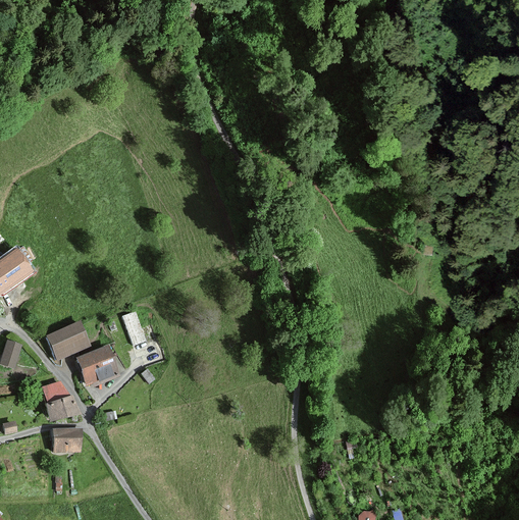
[(0,293),(30,272),(14,251),(0,261),(0,293)]
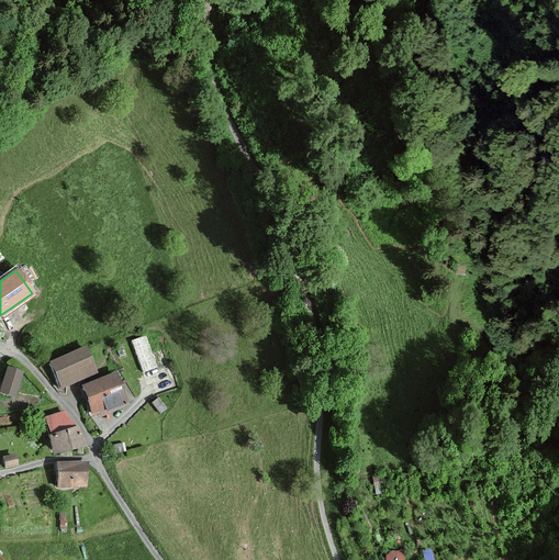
[(157,366),(146,334),(132,339),(144,370),(157,366)]
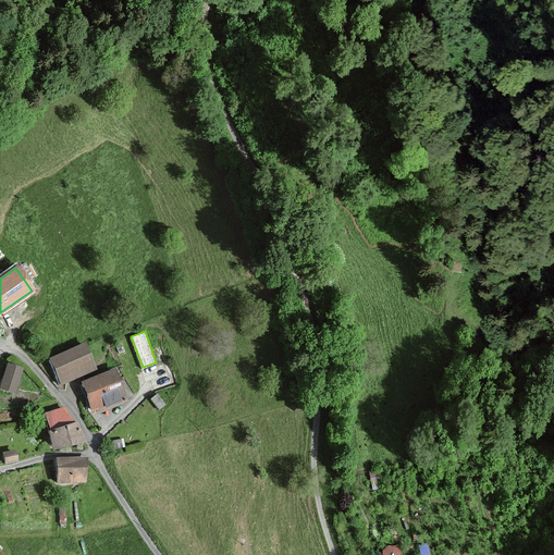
[(97,368),(86,342),(49,358),(61,383),(97,368)]
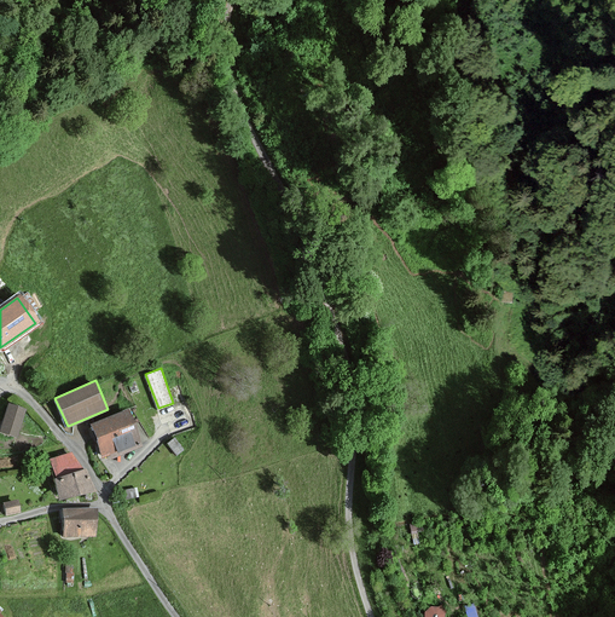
[(30,407),(15,402),(6,428),(22,433),(30,407)]
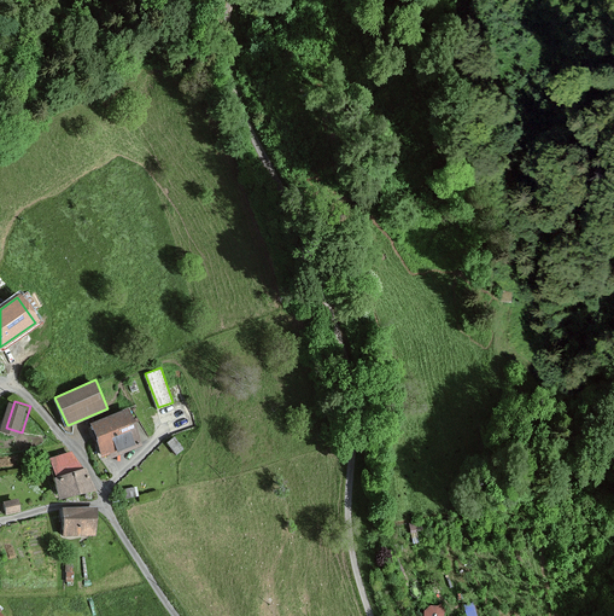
[(141,441),(127,408),(89,424),(104,457),(141,441)]
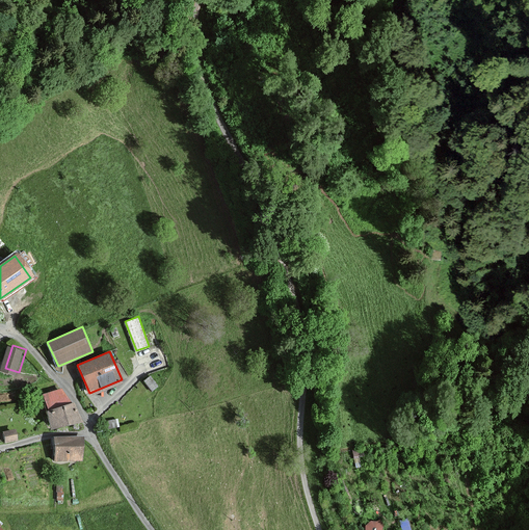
[(49,430),(82,420),(72,402),(46,411),(49,430)]
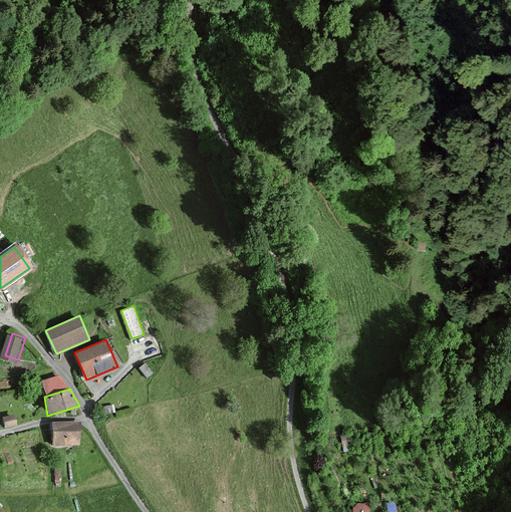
[(15,415),(2,418),(4,428),(17,424),(15,415)]
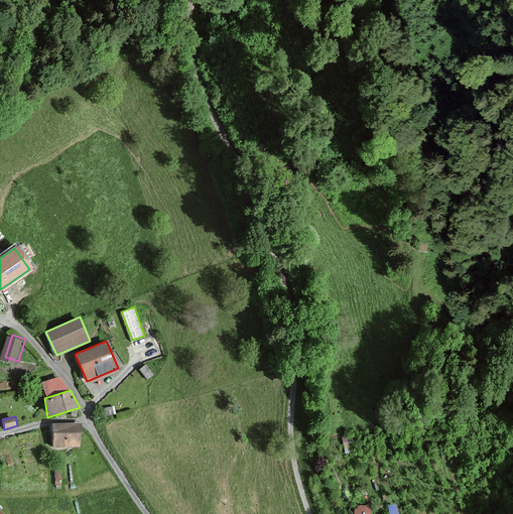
[(83,446),(82,423),(52,424),(53,446),(83,446)]
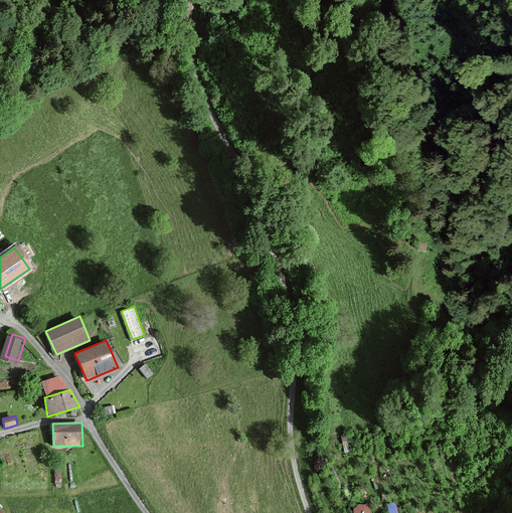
[(369,503),(363,503),(358,507),(357,512),(373,512),(373,508),(369,503)]
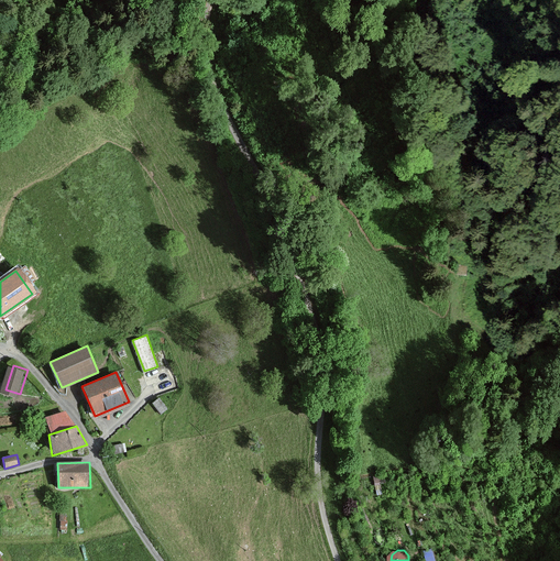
All buildings are outlined.
